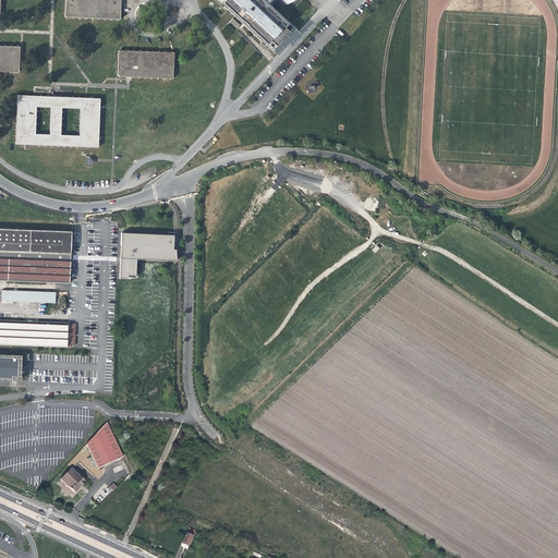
[(64,0),(64,16),(120,20),(121,5),(121,0),(64,0)]
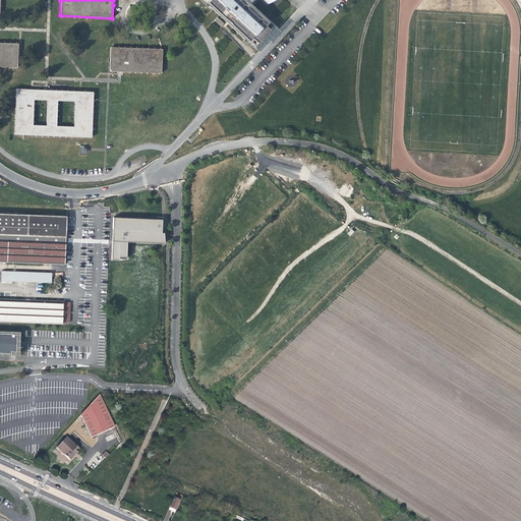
[(208,0),(207,1),(249,41),(252,38),(258,43),(271,29),(265,24),(268,20),(249,3),(246,0),(208,0)]
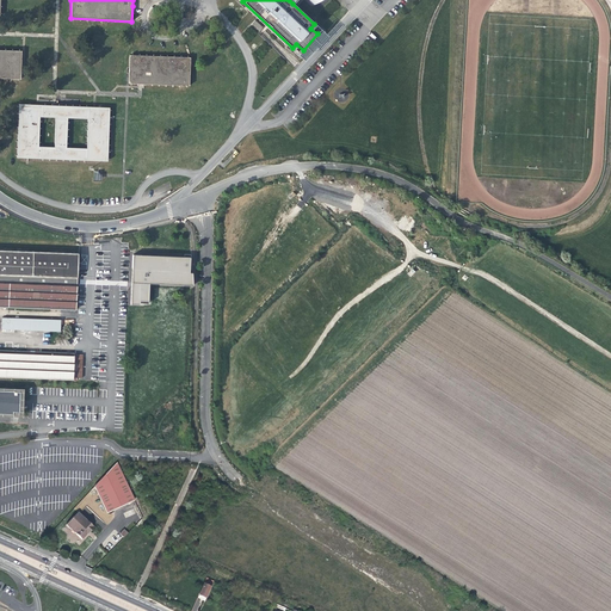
[(259,31),(263,28),(255,20),(252,24),(259,31)]
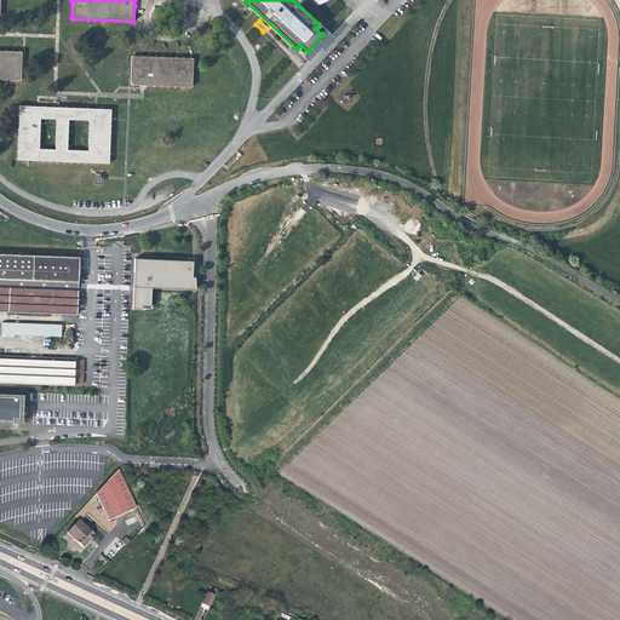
[(0,79),(21,80),(22,65),(22,51),(0,50),(0,79)]
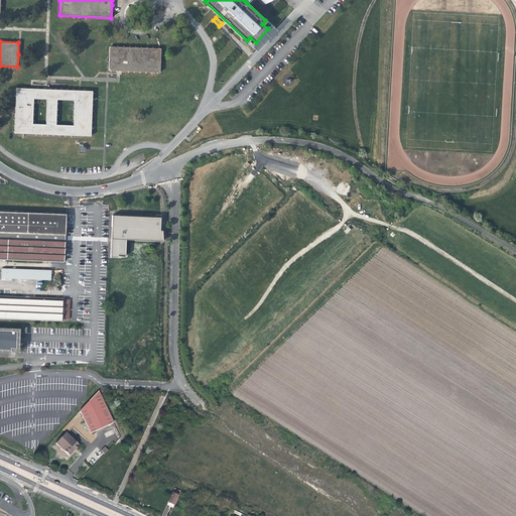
[(109,71),(117,71),(119,71),(120,71),(159,73),(160,48),(110,46),(109,71)]
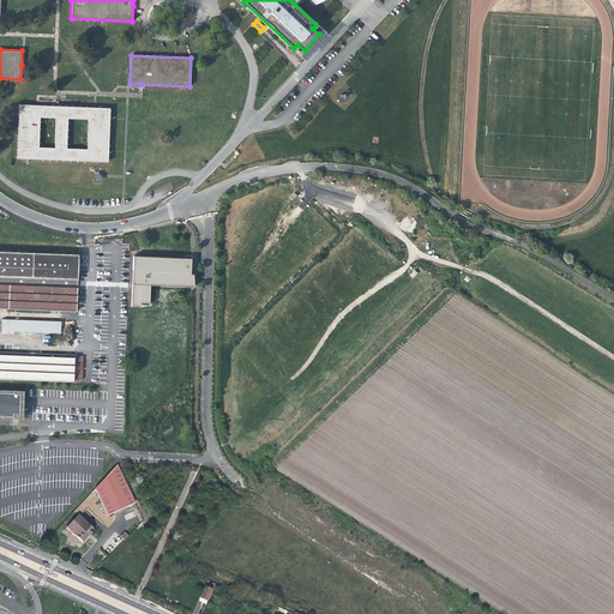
[(337,92),(336,97),(338,101),(341,102),(343,102),(347,102),(350,100),(350,96),(349,92),(344,89),(341,90),(338,91),(337,92)]
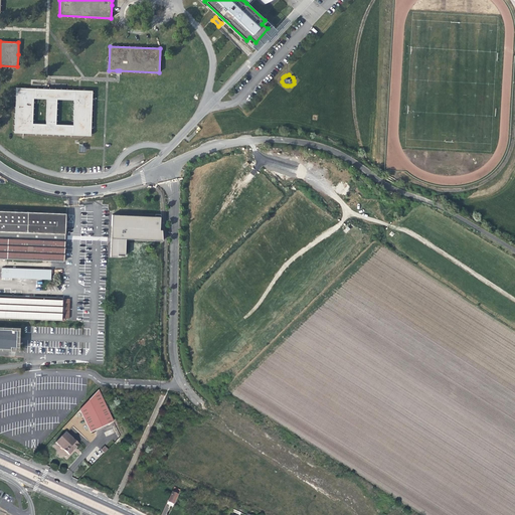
[(91,136),(92,127),(93,100),(93,91),(79,90),(46,89),(16,88),(14,133),(23,134),(91,136)]
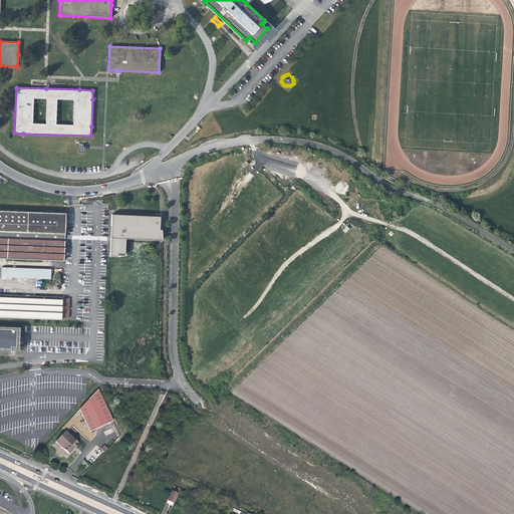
[(0,210),(0,231),(65,234),(65,213),(0,210)]
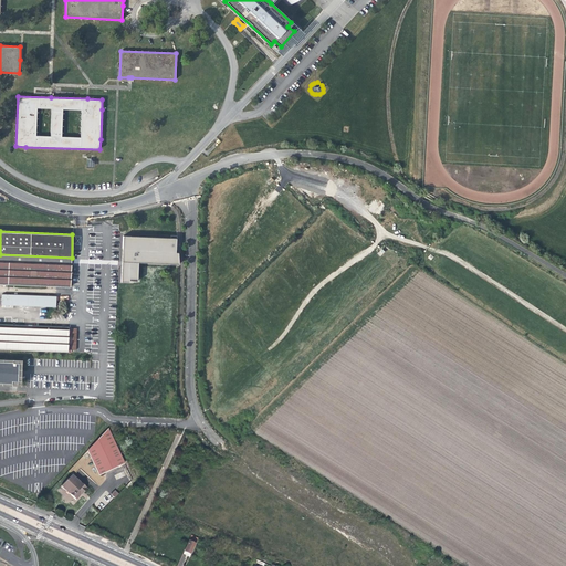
[(122,265),(121,283),(128,283),(129,280),(137,281),(138,262),(161,263),(178,264),(178,250),(176,251),(176,237),(123,236),(122,265)]
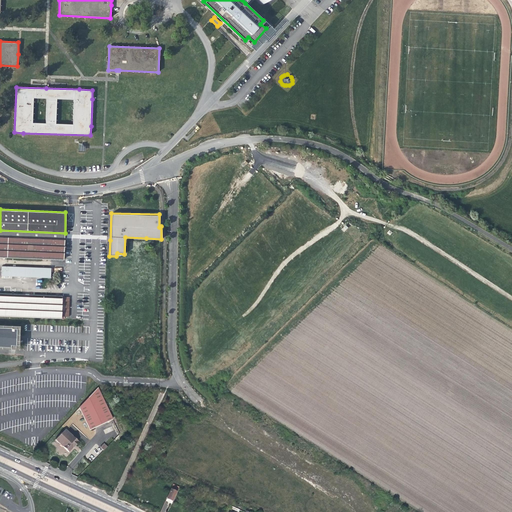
[(0,257),(52,259),(64,260),(64,240),(0,237),(0,257)]
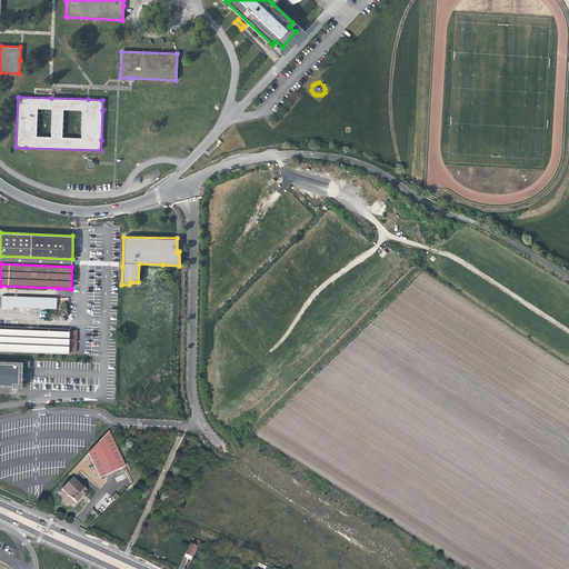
[(57,298),(1,296),(1,310),(13,310),(15,308),(57,309),(57,298)]
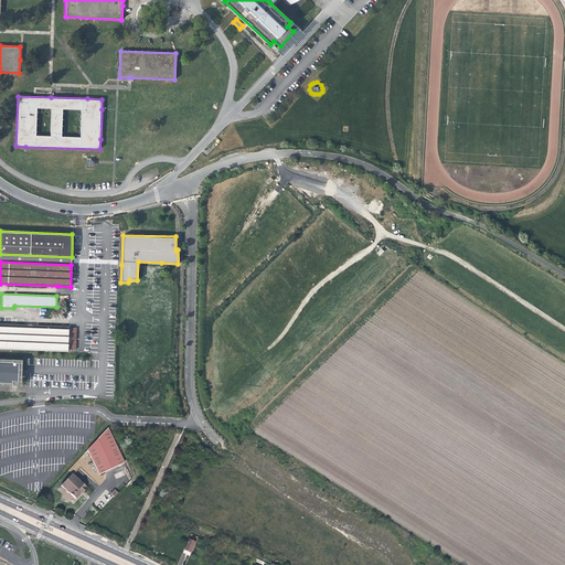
[(0,349),(75,352),(77,328),(68,328),(0,324),(0,349)]
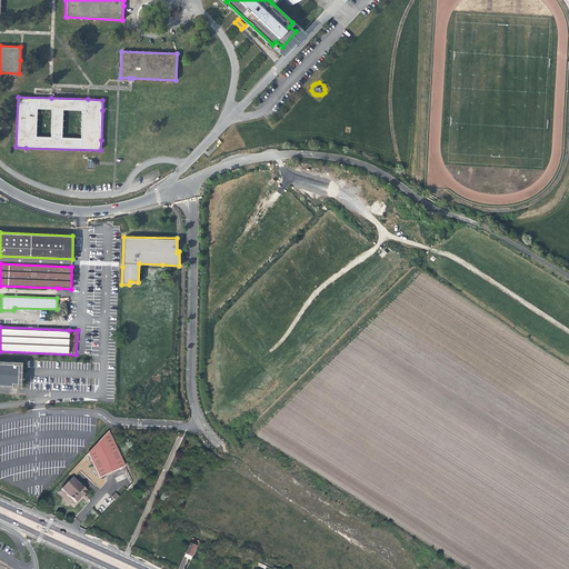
[(0,387),(20,388),(22,362),(0,360),(0,387)]
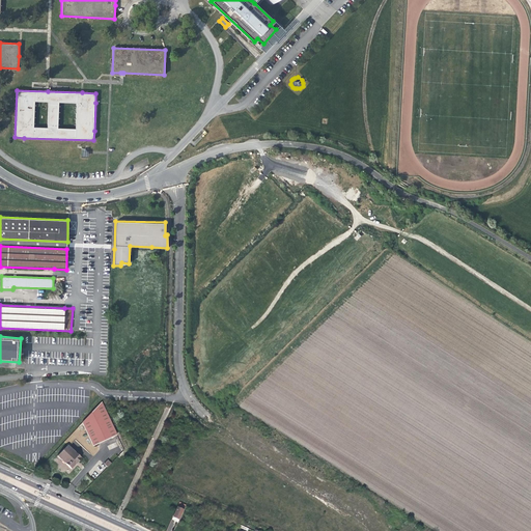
[(83,421),(93,446),(117,436),(102,402),(83,421)]
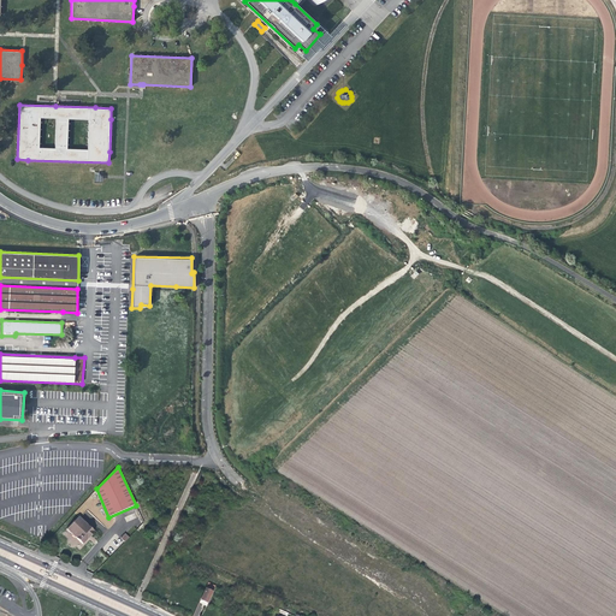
[(84,532),(67,515),(54,528),(69,545),(77,538),(84,532)]
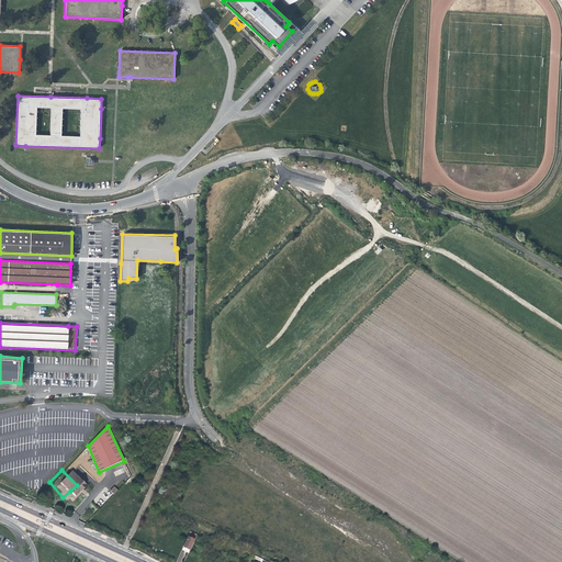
[(188,553),(188,552),(193,541),(187,538),(183,547),(181,551),(184,552),(188,553)]
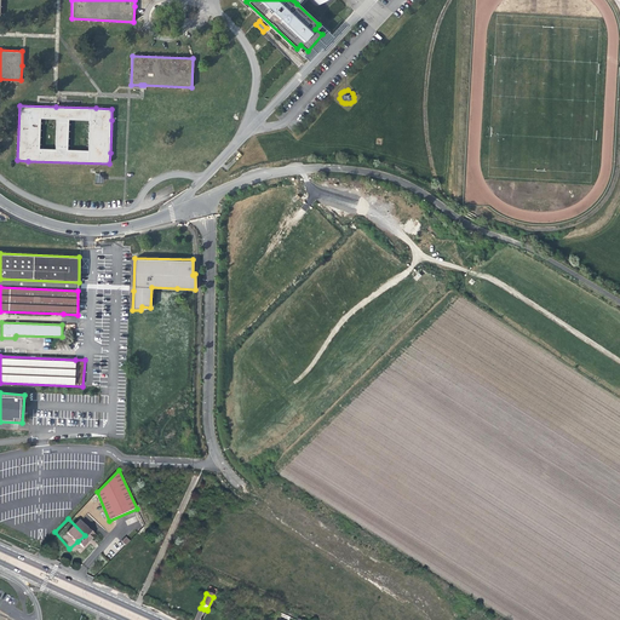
All buildings are outlined.
